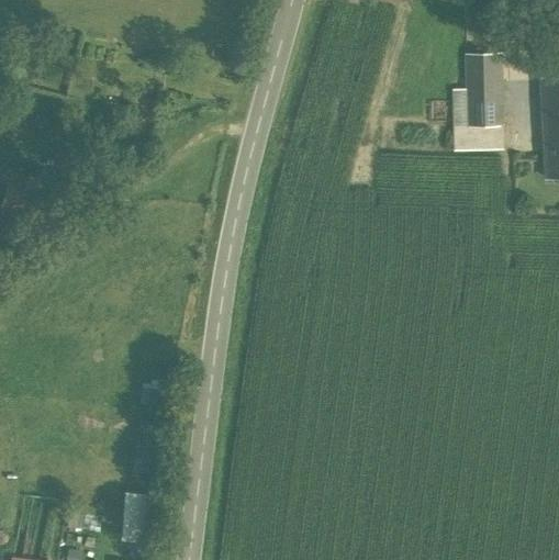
[(499,55),(466,56),(468,127),(501,125),(499,55)]
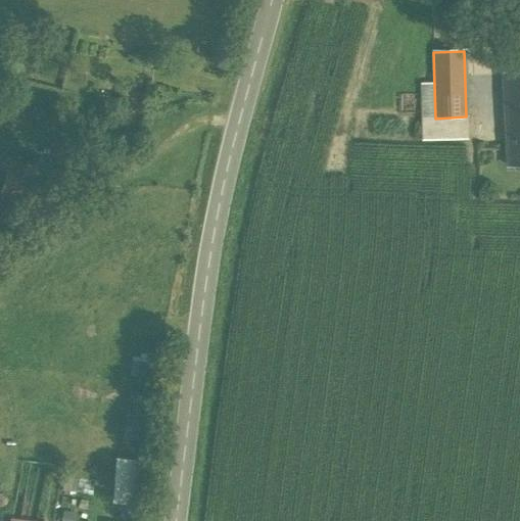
[(519,73),(503,74),(505,108),(519,106),(519,73)]
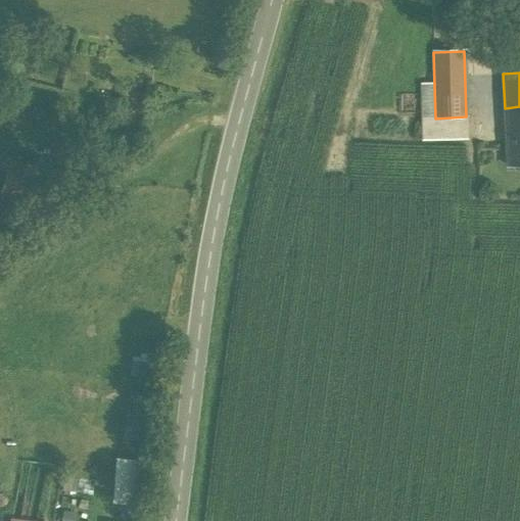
[(519,106),(505,108),(508,167),(519,166),(519,106)]
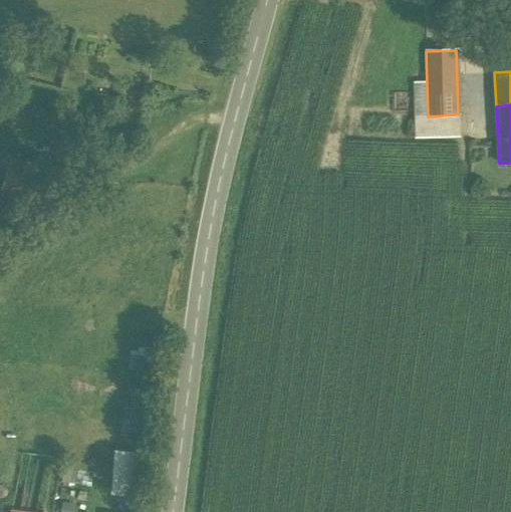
[(428,116),(415,116),(415,138),(458,137),(458,114),(428,116)]
